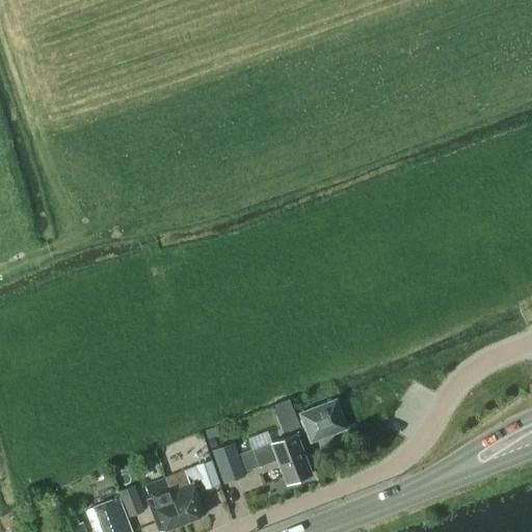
[(345,427),(335,401),(302,414),(312,440),(345,427)]
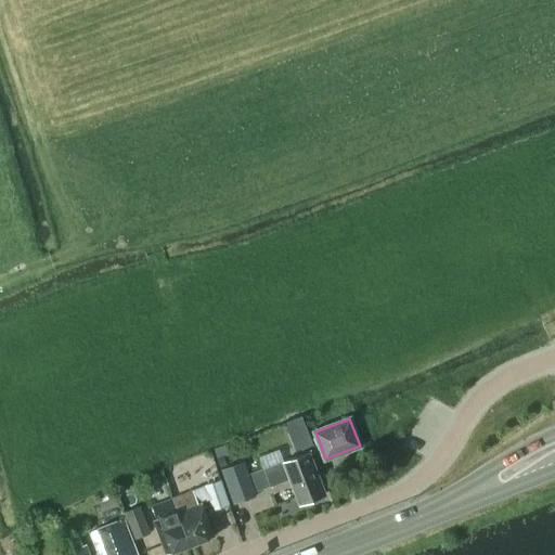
[(300,503),(324,494),(308,452),(263,468),(270,486),(291,478),(300,503)]
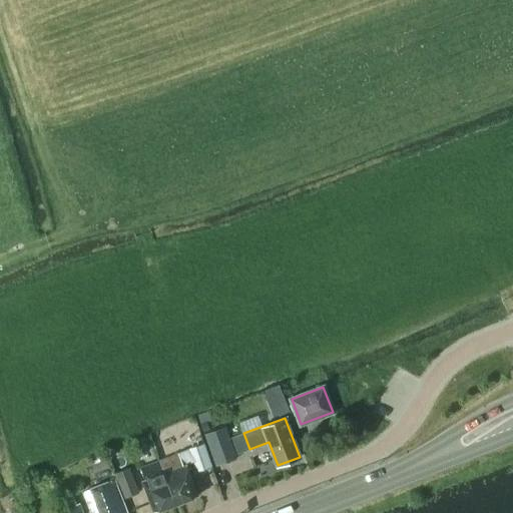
[(207,422),(201,424),(204,432),(210,430),(207,422)]
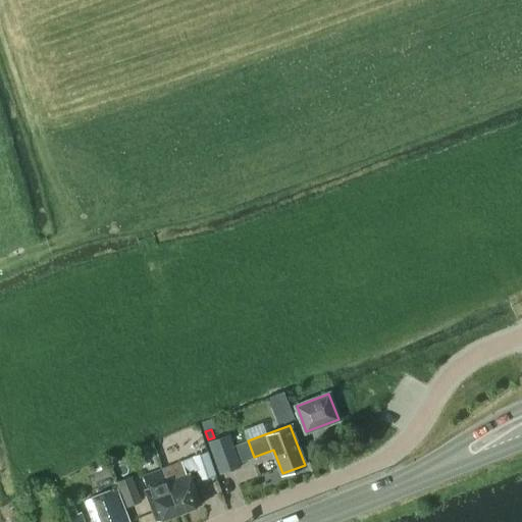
[(229,434),(208,441),(219,473),(241,466),(229,434)]
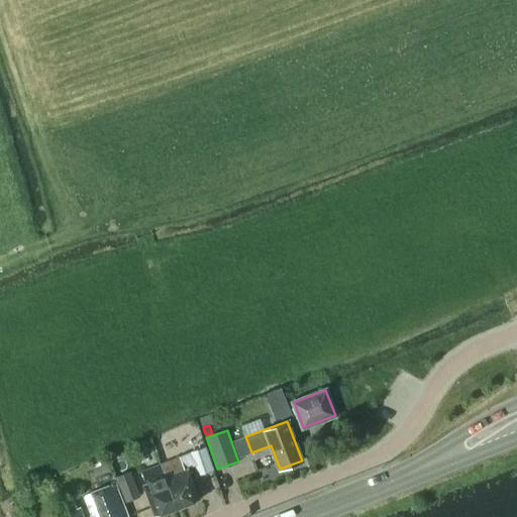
[(205,447),(160,464),(177,509),(200,501),(188,468),(194,466),(197,476),(213,470),(205,447)]
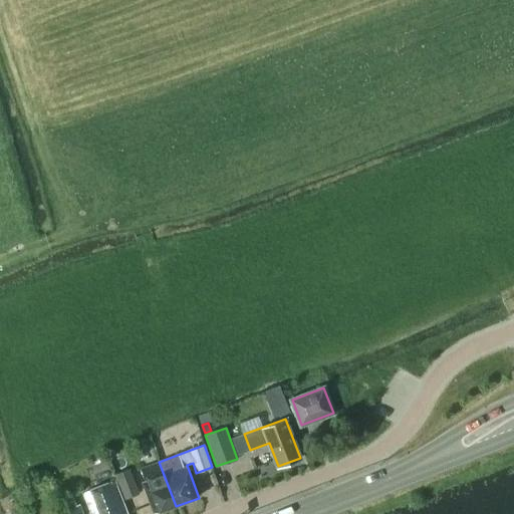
[(153,513),(155,513),(176,506),(159,462),(142,468),(146,480),(141,482),(153,513)]
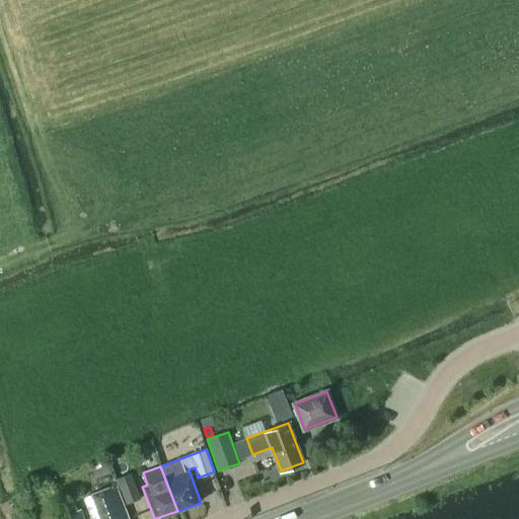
[(142,499),(132,473),(117,479),(127,504),(142,499)]
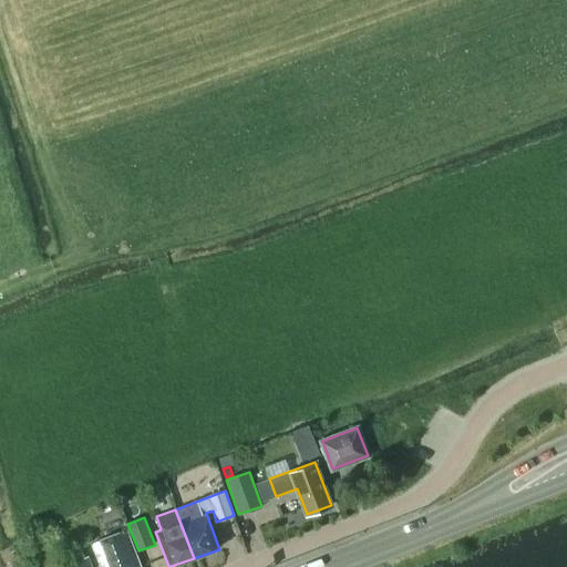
[(140,566),(126,532),(92,545),(100,566),(140,566)]
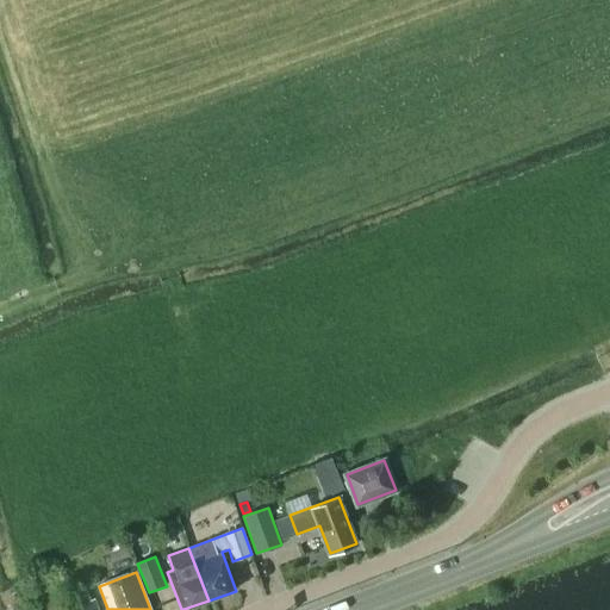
[(33,590),(45,585),(42,573),(29,578),(33,590)]
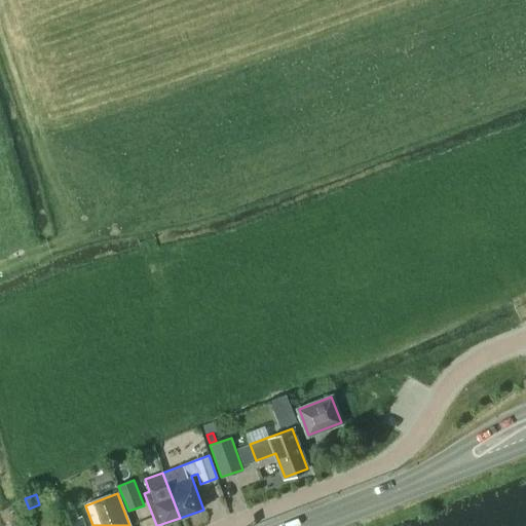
[(73,506),(58,513),(62,525),(85,525),(81,516),(78,518),(73,506)]
